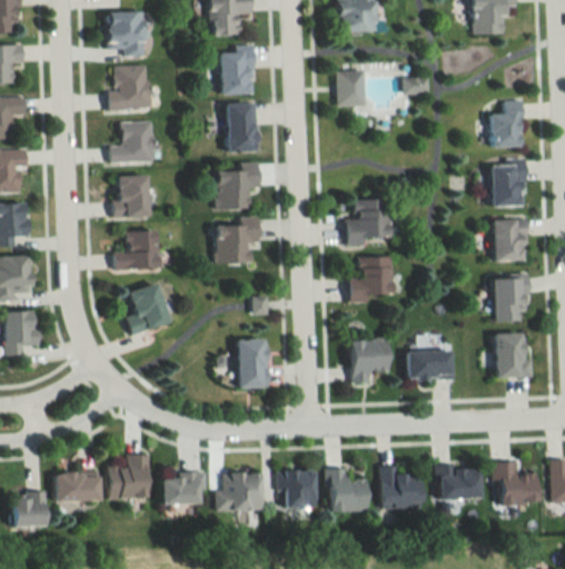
[(0,0),(0,31),(21,31),(20,0),(0,0)]
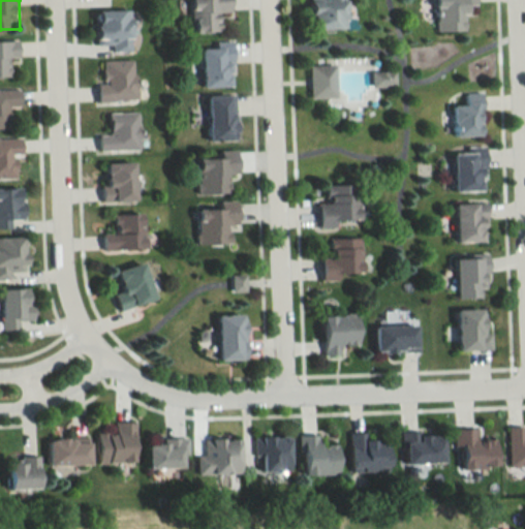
[(224,32),(223,13),(236,12),(235,0),(193,0),(195,33),(224,32)]
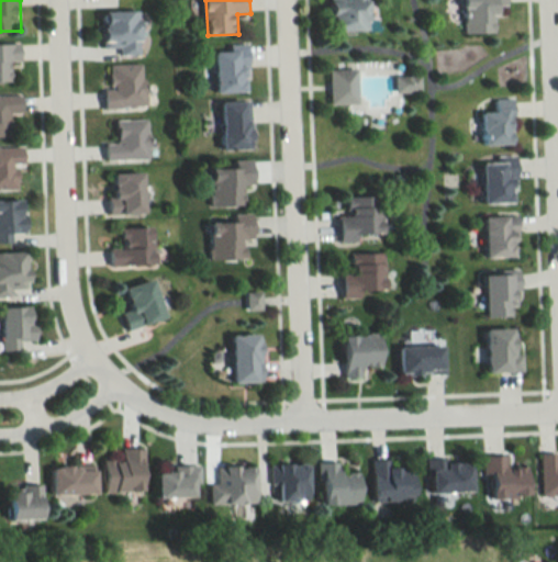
[(336,0),(337,31),(372,31),(371,0),(336,0)]
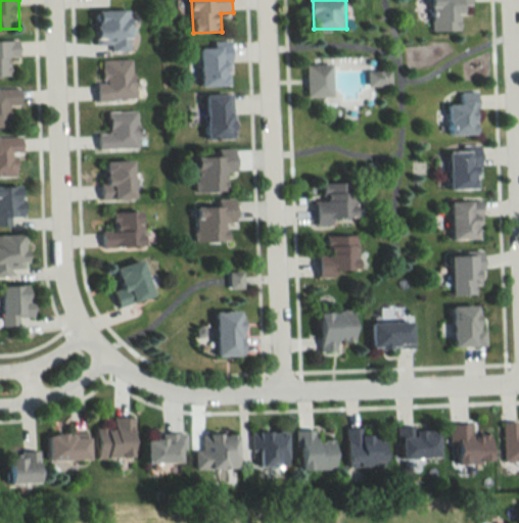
[(473,0),(433,0),(435,31),(464,30),(464,5),(474,4),(473,0)]
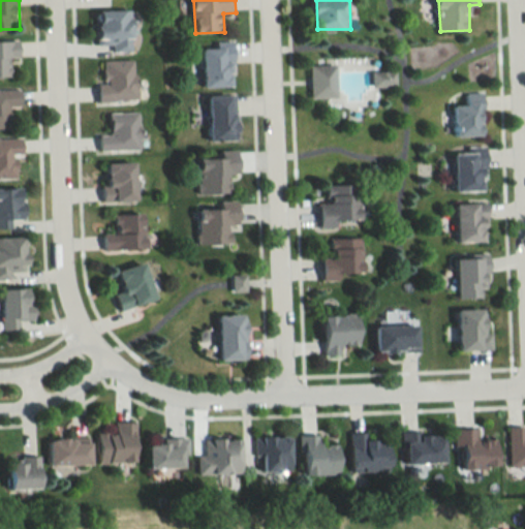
[(114,47),(114,54),(134,54),(134,10),(100,10),(100,47),(114,47)]
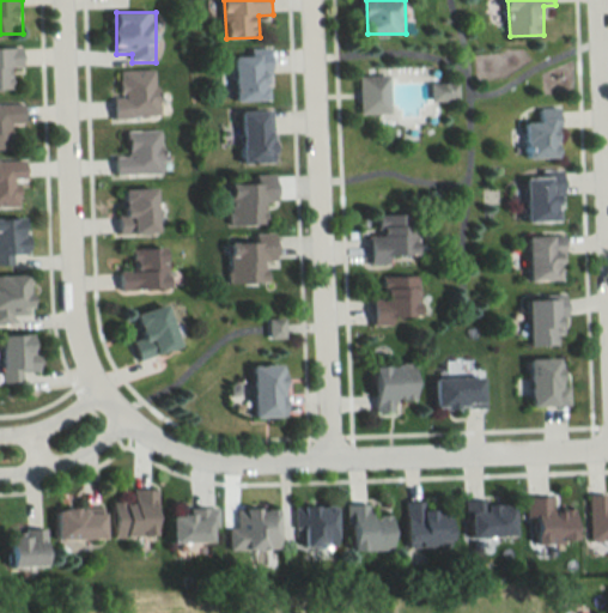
[(0,48),(0,90),(16,90),(17,70),(24,70),(25,49),(0,48)]
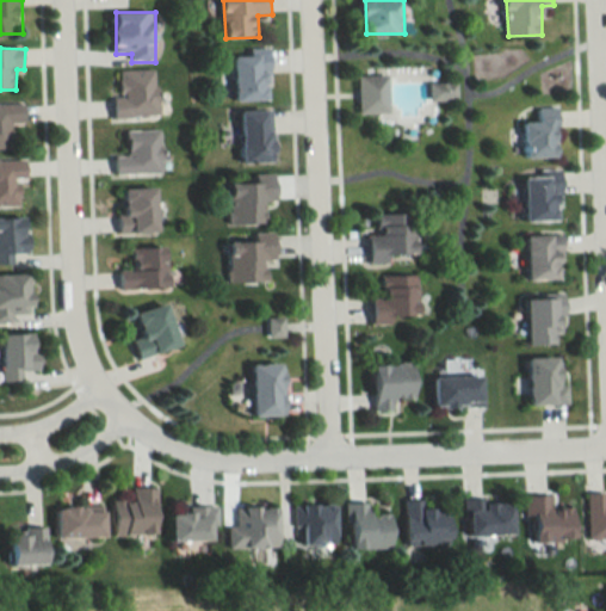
[(237,53),(239,102),(274,102),(273,51),(237,53)]
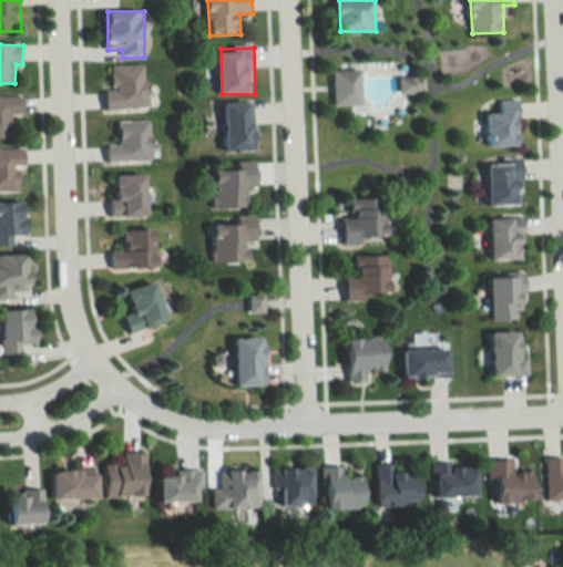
[(114,66),(114,90),(109,91),(109,111),(151,110),(150,65),(114,66)]
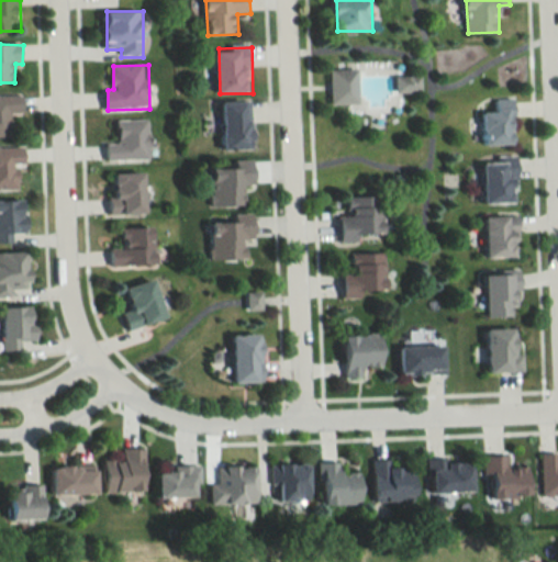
[(333,70),(333,105),(360,105),(360,70),(333,70)]
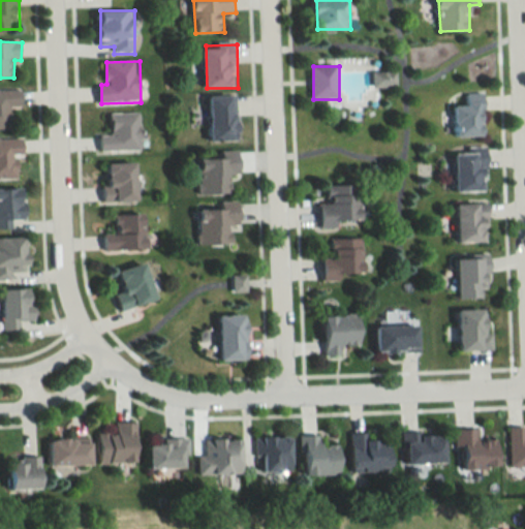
[(13,106),(24,106),(24,90),(0,89),(0,128),(13,129),(13,106)]
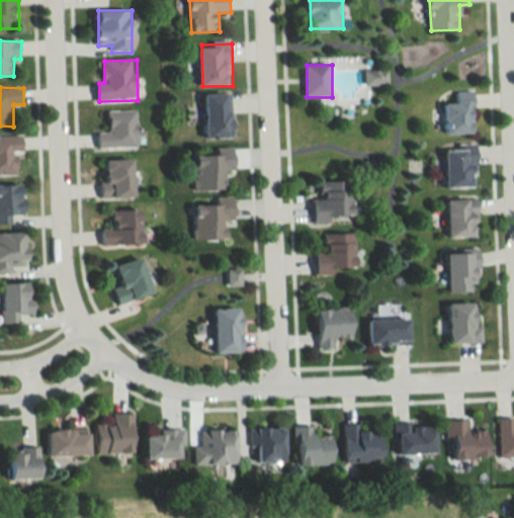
[(447,103),(447,134),(476,134),(476,91),(458,91),(458,103),(447,103)]
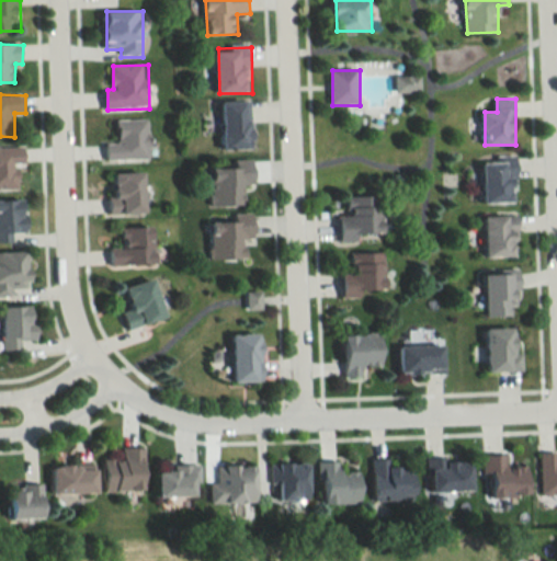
[(225,151),(254,151),(254,102),(225,102),(225,151)]
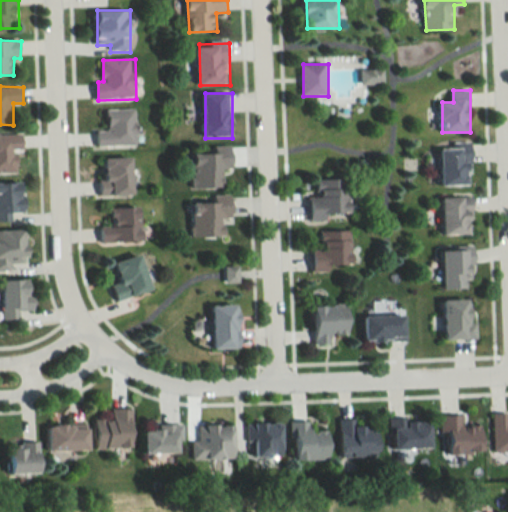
[(138,109),(109,110),(109,132),(99,132),(100,147),(138,146),(138,109)]
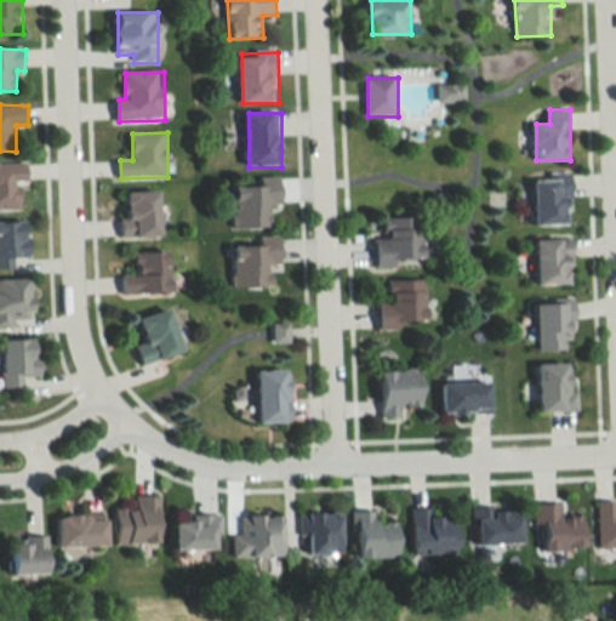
[(0,163),(0,210),(28,210),(27,163),(0,163)]
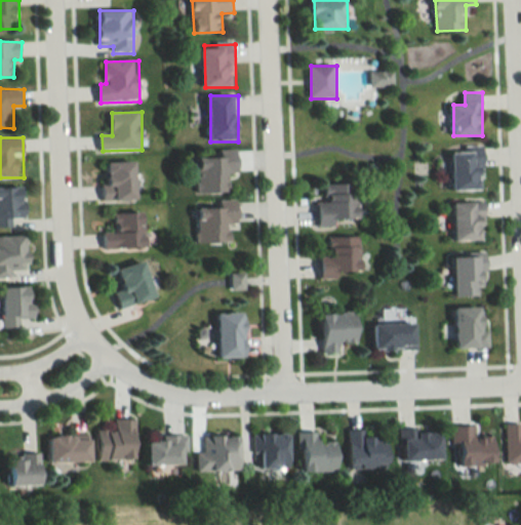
[(453,149),(453,190),(484,190),(484,149),(453,149)]
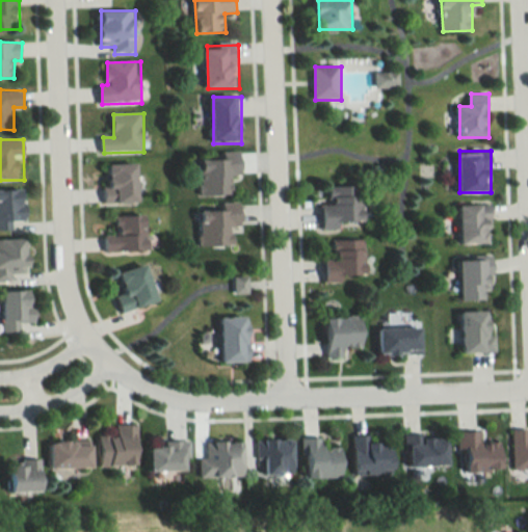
[(235,175),(243,175),(243,152),(227,152),(227,159),(203,160),(203,196),(235,195),(235,175)]
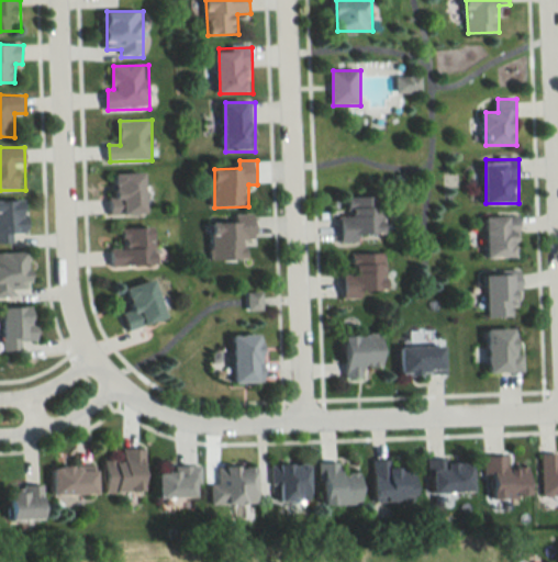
[(114,173),(114,214),(148,215),(148,173),(114,173)]
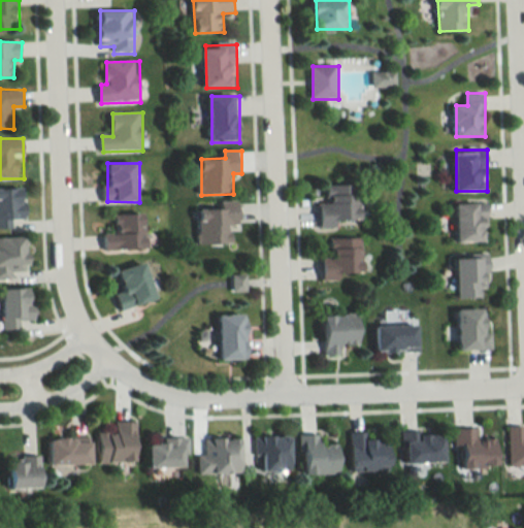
[(320,203),(320,225),(362,224),(361,185),(327,186),(327,203),(320,203)]
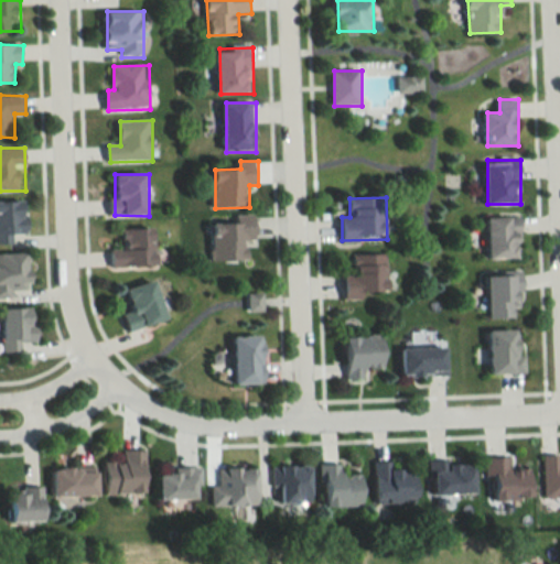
[(0,201),(0,241),(30,241),(30,202),(0,201)]
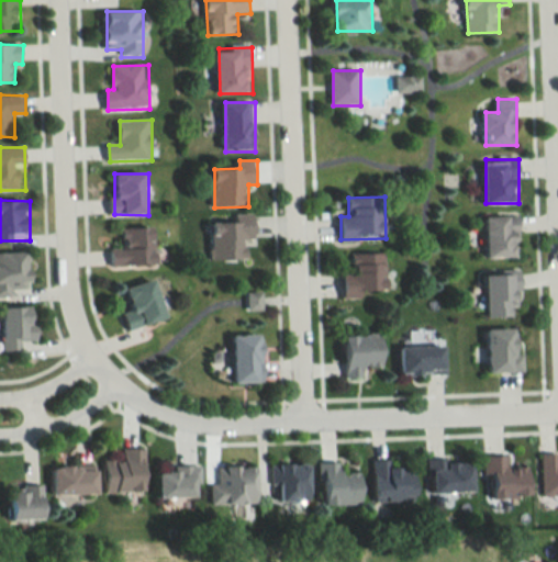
[(245,239),(256,239),(256,215),(240,215),(240,223),(213,223),(214,260),(245,260),(245,239)]
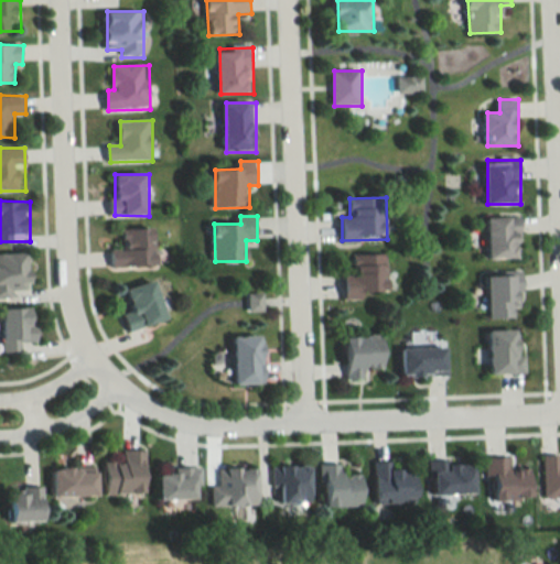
[(524,258),(523,217),(488,217),(490,259),(524,258)]
